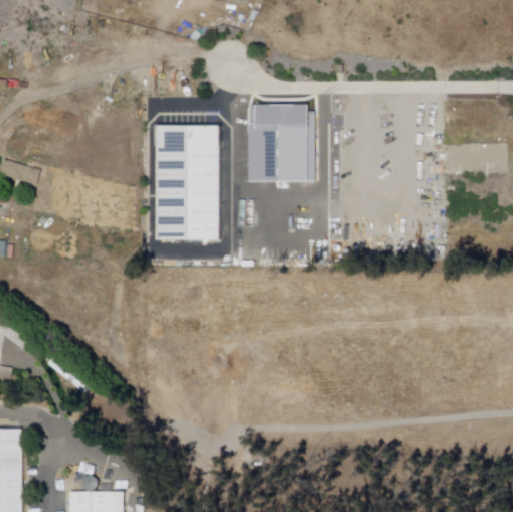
[(156,126),(220,127),(219,239),(155,239),(156,126)]
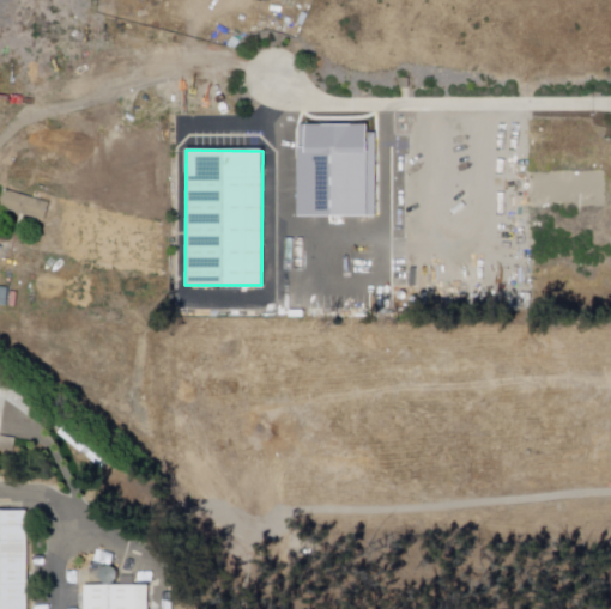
[(513,169),(513,203),(600,203),(600,169),(513,169)]
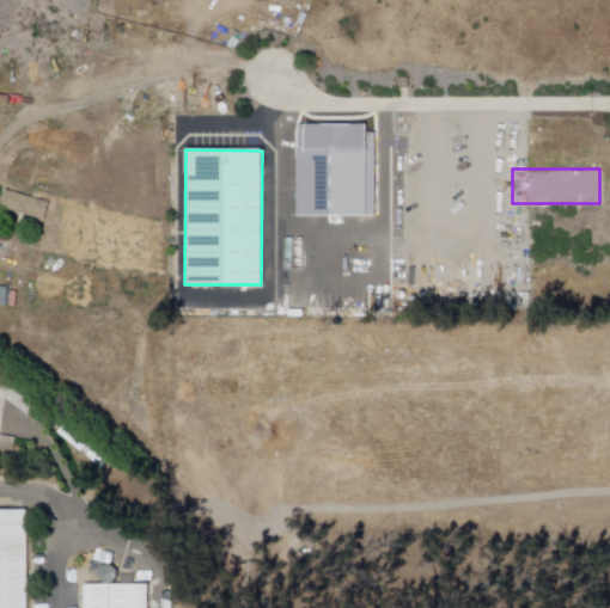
[(6,188),(48,200),(42,217),(0,206),(6,188)]
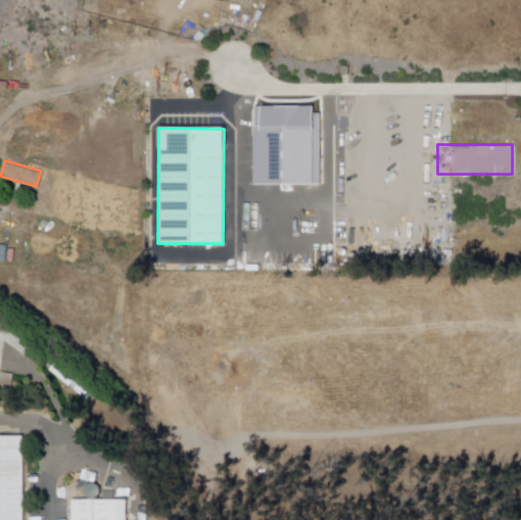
[(9,330),(3,339),(36,364),(43,355),(9,330)]
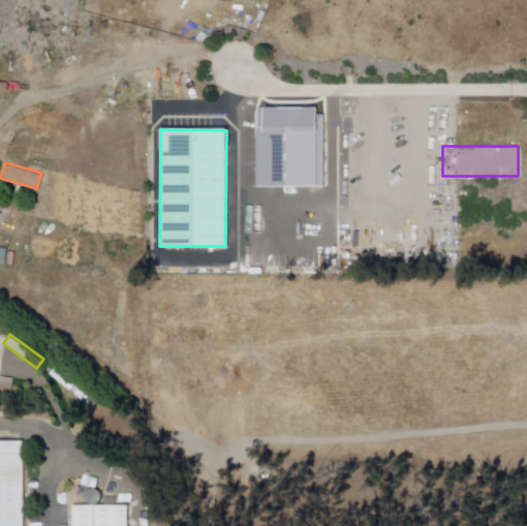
[(0,376),(10,378),(8,390),(0,388),(0,376)]
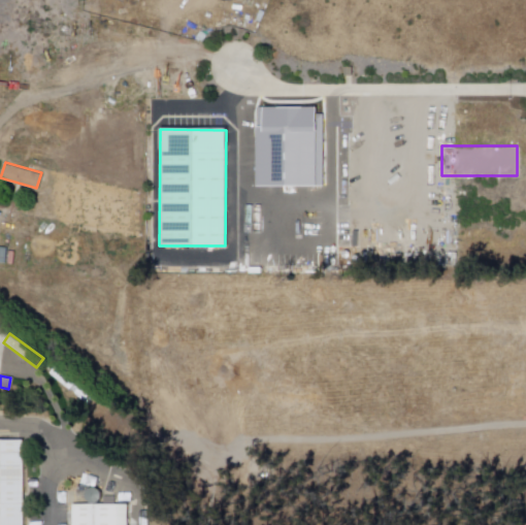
[(0,441),(22,441),(22,524),(0,524),(0,441)]
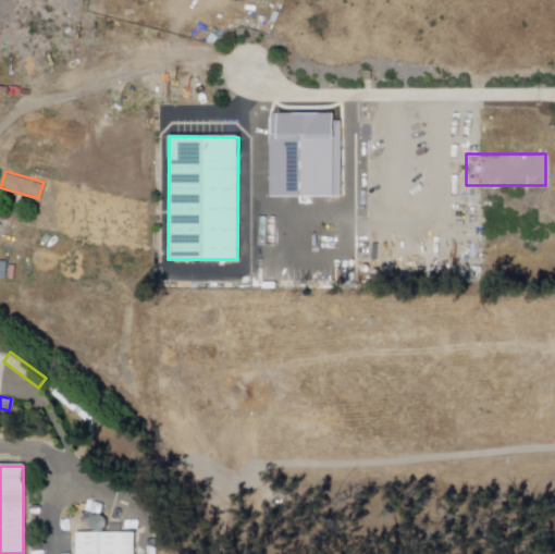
[(74,553),(74,532),(133,531),(133,553),(74,553)]
